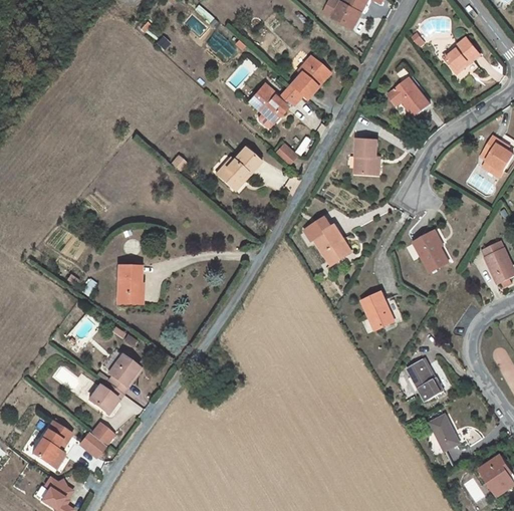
[(337,0),(330,13),(333,15),(341,0),(337,0)]
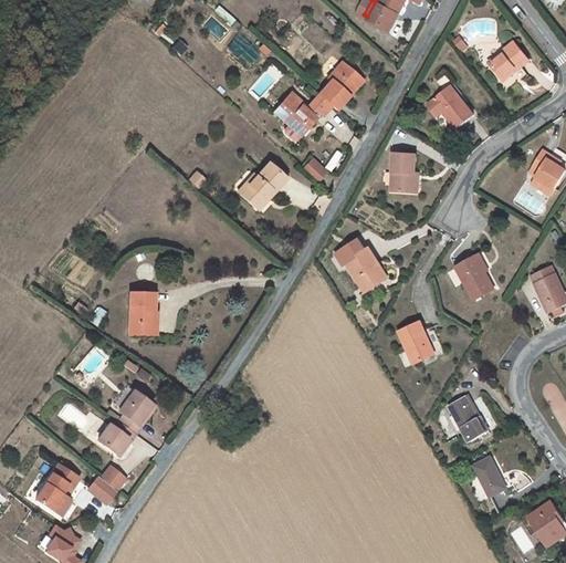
[(420,0),(379,0),(376,0),(367,17),(386,27),(395,9),(398,11),(404,0),(420,0)]
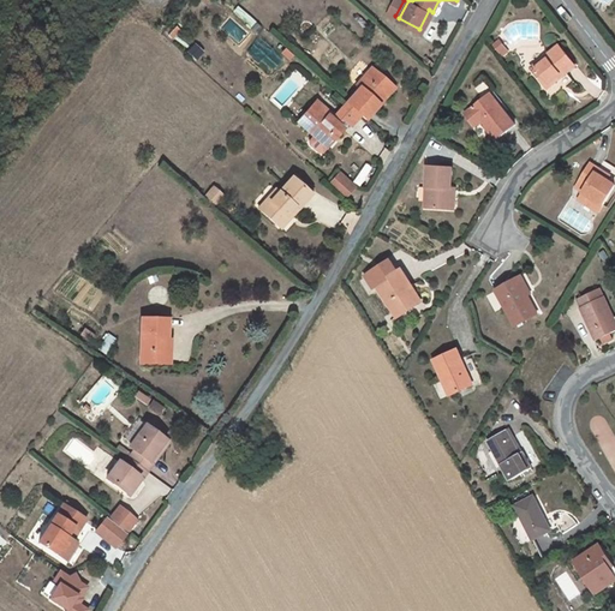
[(429,10),(419,29),(422,31),(433,12),(429,10)]
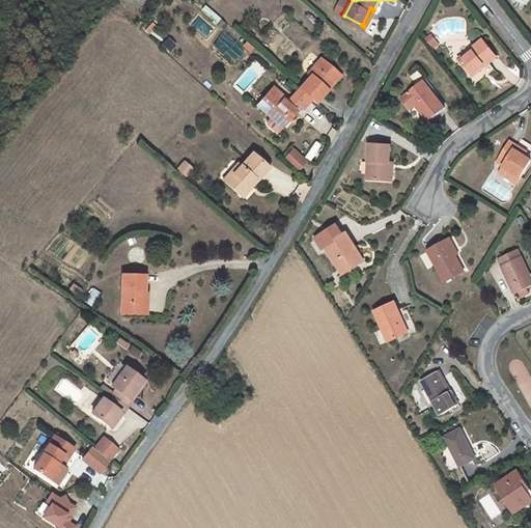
[(221,27),(225,21),(221,18),(216,23),(221,27)]
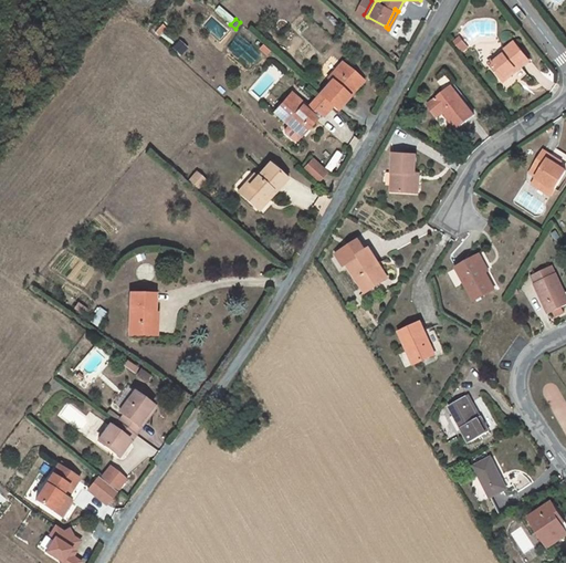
[(158,33),(165,24),(161,21),(155,30),(158,33)]
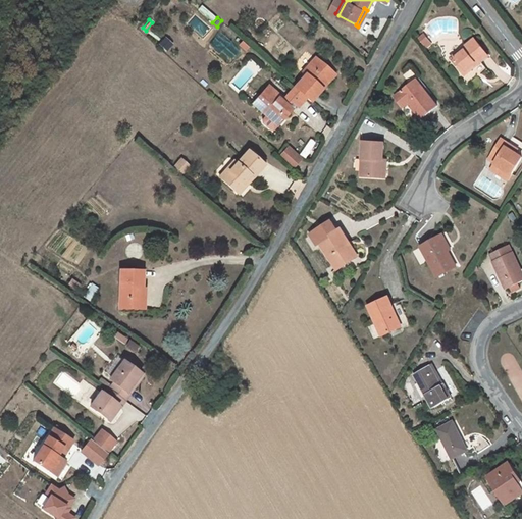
[(419,37),(424,43),(428,40),(423,34),(419,37)]
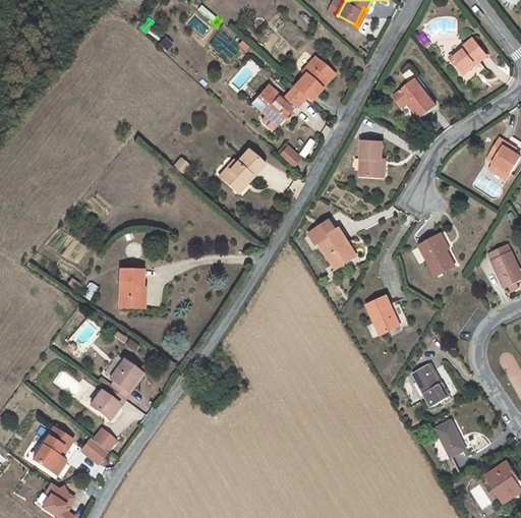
[(473,37),(450,55),(465,73),(488,54),(473,37)]
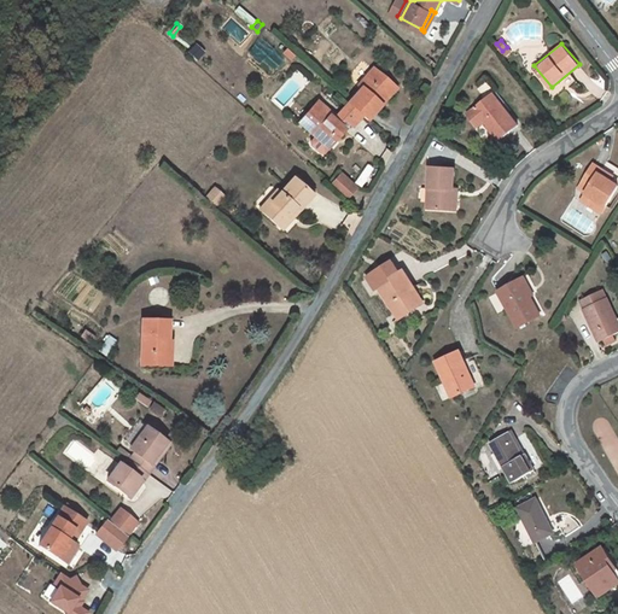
[(350,122),(353,124),(362,113),(367,117),(380,103),(379,100),(385,93),(384,87),(391,81),(373,65),(359,83),(361,86),(348,100),(337,113),(336,115),(342,120),(339,122),(345,128),(350,122)]
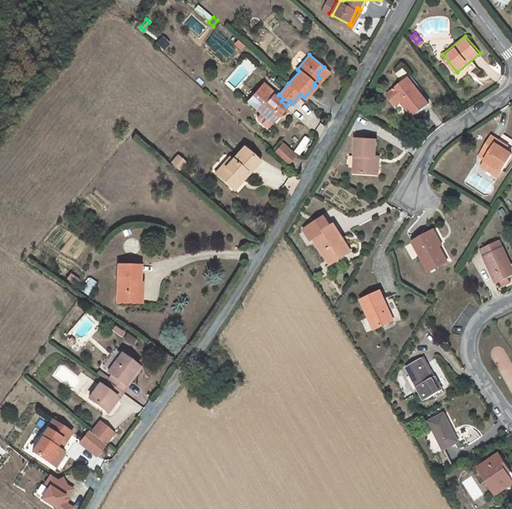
[(314,83),(315,85),(328,70),(324,67),(318,72),(319,77),(314,83)]
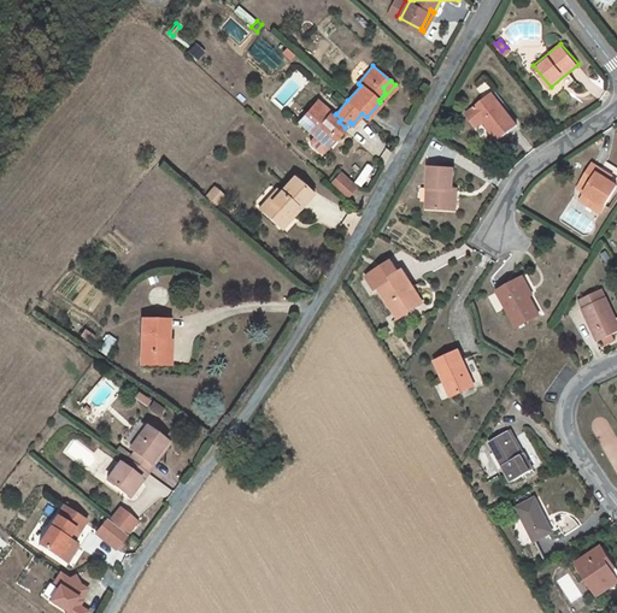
[(476,124),(483,119),(498,137),(517,122),(492,92),(466,111),(476,124)]
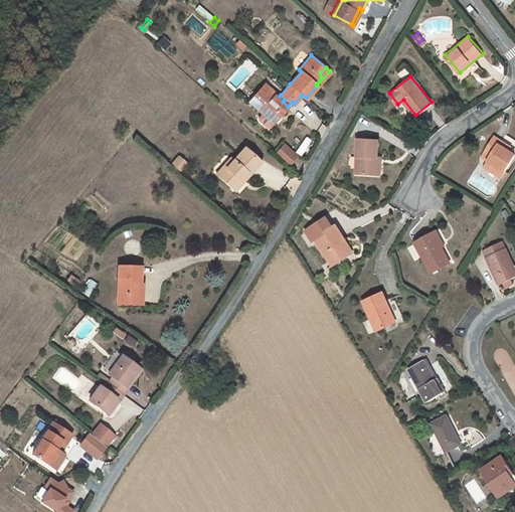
[(278,111),(281,113),(288,107),(283,102),(273,93),(275,91),(265,82),(249,101),(263,112),(260,116),(260,119),(265,123),(268,123),(270,119),(278,111)]
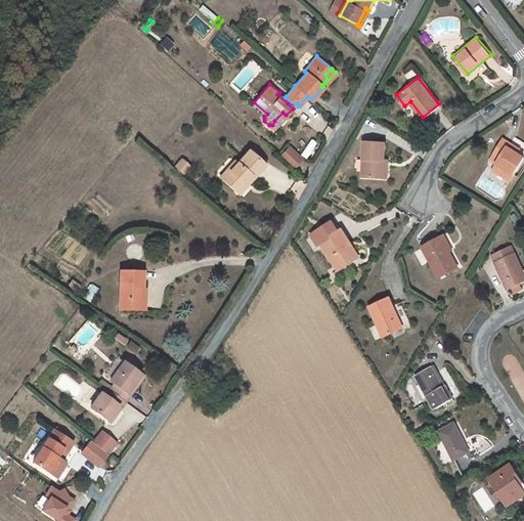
[(286,96),(280,91),(279,92),(277,94),(288,103),(290,101),(285,97),(286,96)]
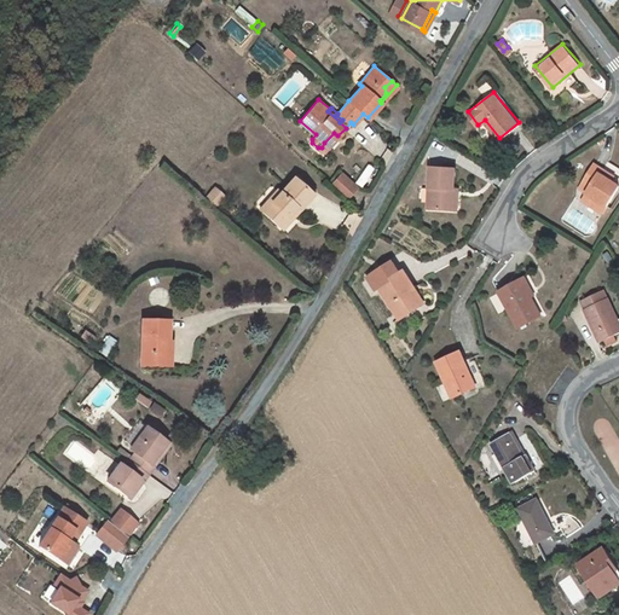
[(324,143),(329,145),(337,135),(334,133),(324,143)]
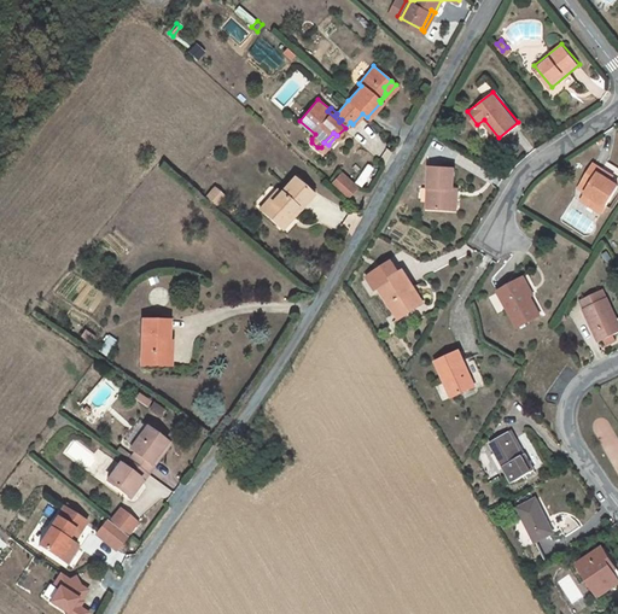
[(612,174),(593,162),(582,180),(578,186),(587,191),(582,198),(601,211),(606,203),(617,185),(617,182),(610,176),(612,174)]
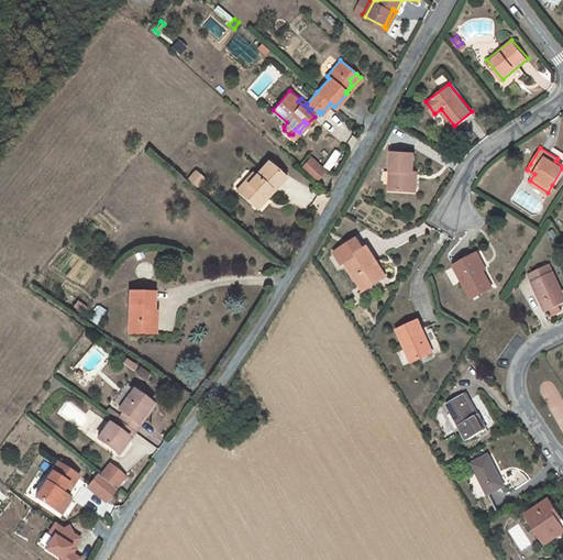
[(414,151),(393,150),(390,188),(412,189),(414,169),(414,151)]
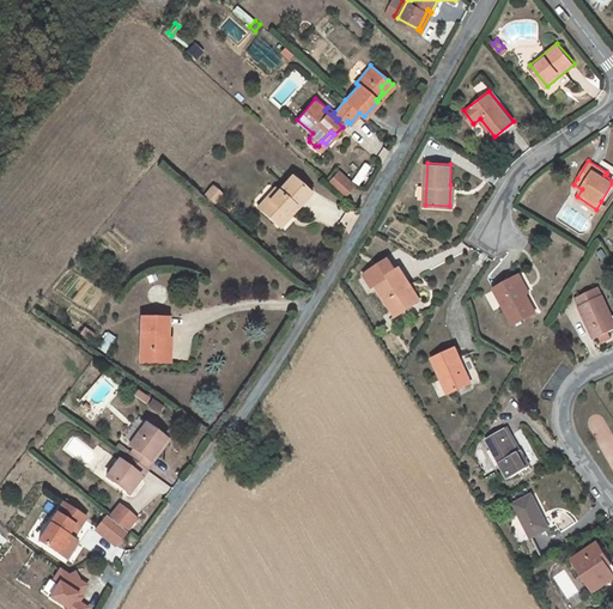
[(339,171),(329,182),(344,195),(353,184),(339,171)]
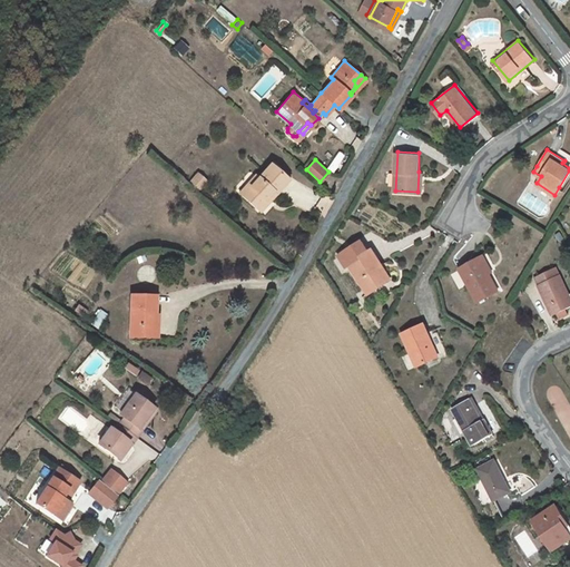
[(271,197),(288,177),(269,162),(258,176),(255,174),(247,183),(249,185),(243,194),(257,206),(267,195),(271,197)]
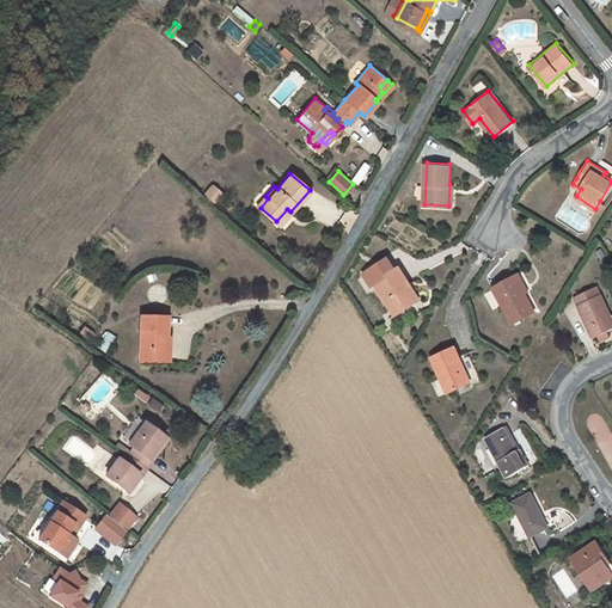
[(213,186),(207,192),(213,200),(219,192),(213,186)]
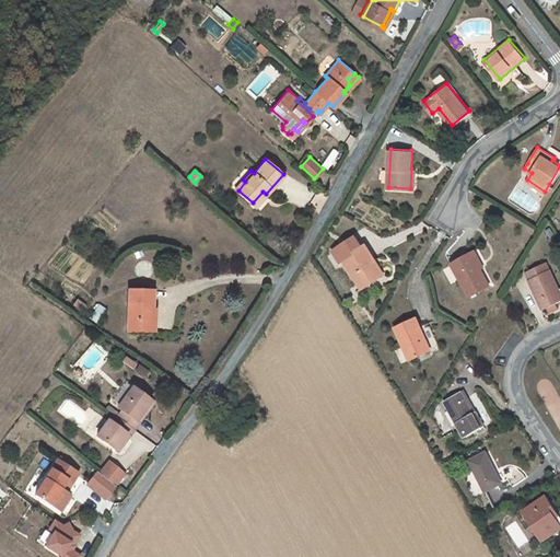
[(243,180),(235,187),(238,190),(245,182),(243,180)]
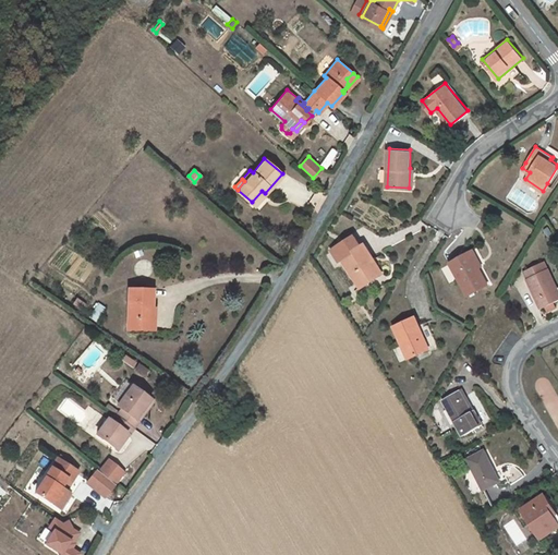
[(262,191),(252,202),(255,205),(265,193),(262,191)]
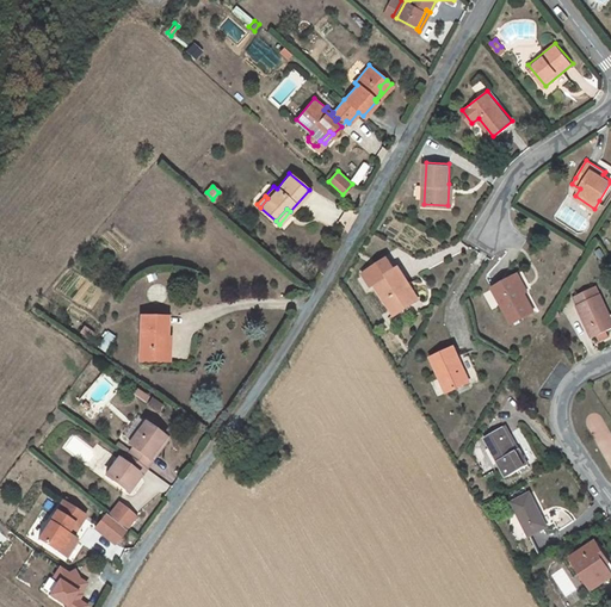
[(371,284),(375,282),(395,268),(388,256),(363,272),(371,284)]
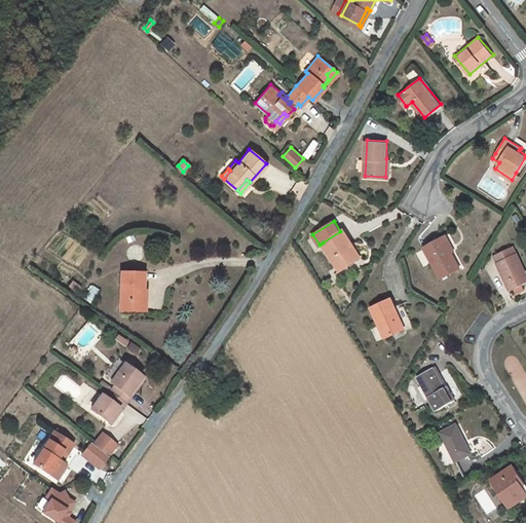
[(323,243),(339,269),(358,258),(349,246),(352,244),(343,229),(340,231),(323,243)]
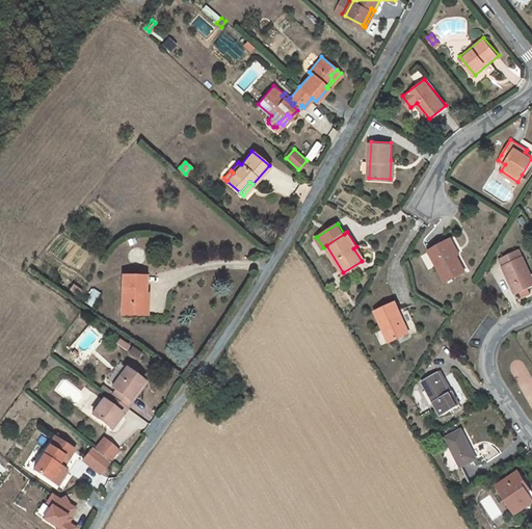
[(459,250),(451,235),(448,237),(456,253),(459,250)]
